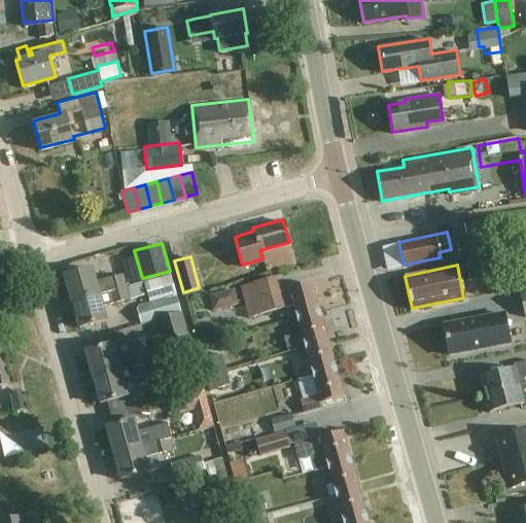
[(71,301),(129,284),(125,273),(95,281),(91,268),(64,275),(71,301)]
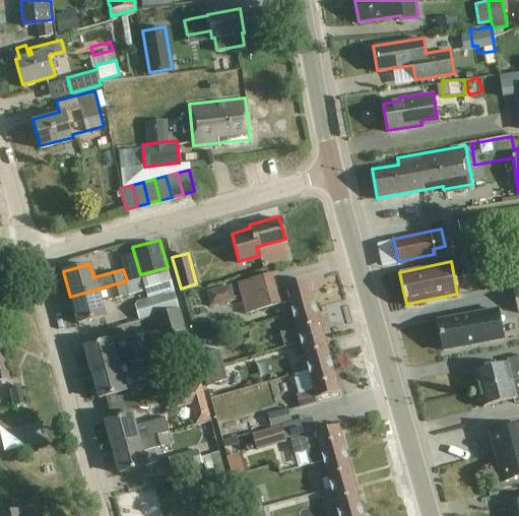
[(141,276),(147,296),(137,299),(142,317),(154,313),(179,307),(168,269),(141,276)]
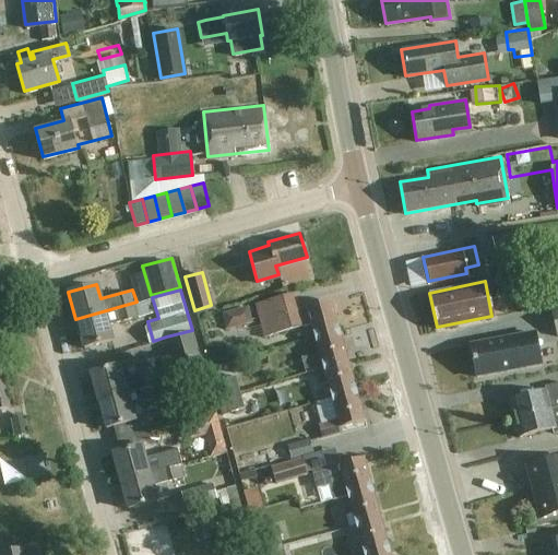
[(313,335),(339,329),(330,298),(306,305),(305,302),(298,303),(295,290),(254,302),(264,334),(309,322),(313,335)]
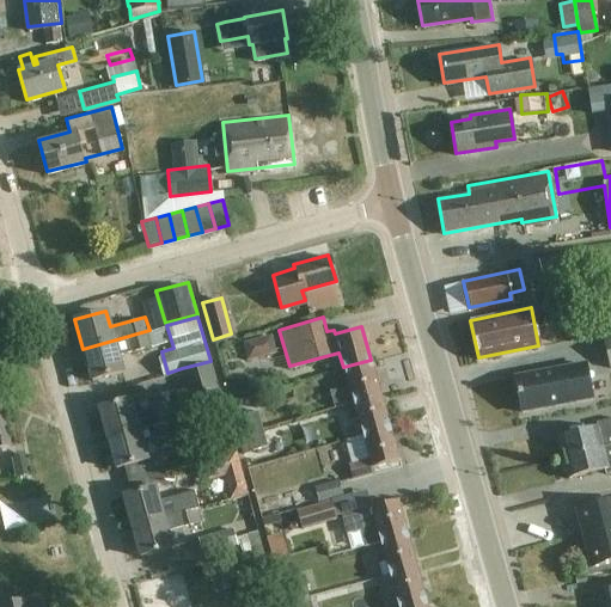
[(153,343),(150,330),(83,349),(91,379),(122,371),(117,353),(153,343)]
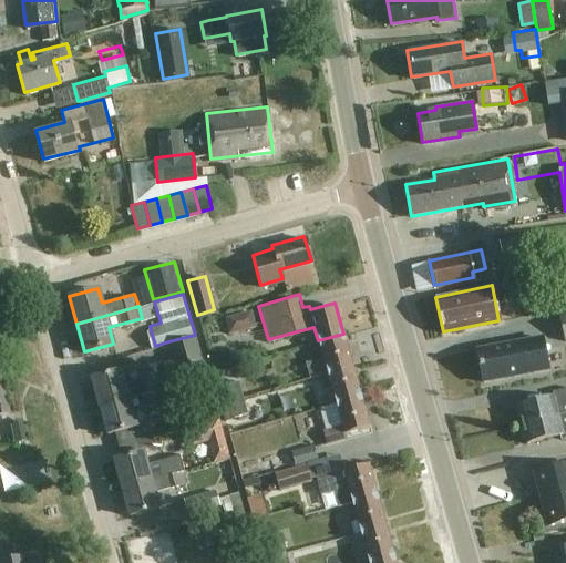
[(234,318),(238,335),(260,328),(255,311),(234,318)]
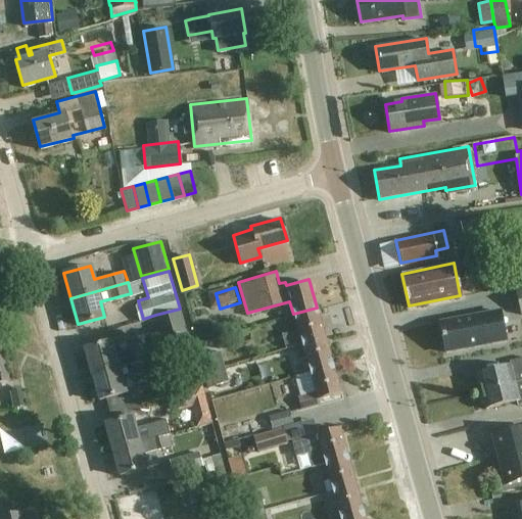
[(324,336),(317,308),(293,314),(296,327),(281,332),(285,346),(295,343),(300,341),(301,342),(324,336)]
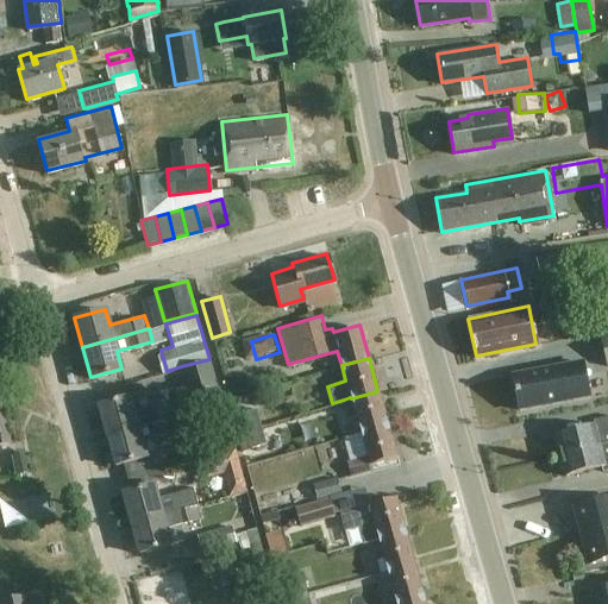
[(220,400),(210,359),(181,366),(189,396),(133,411),(130,396),(99,404),(107,434),(179,414),(211,404),(210,402),(220,400)]
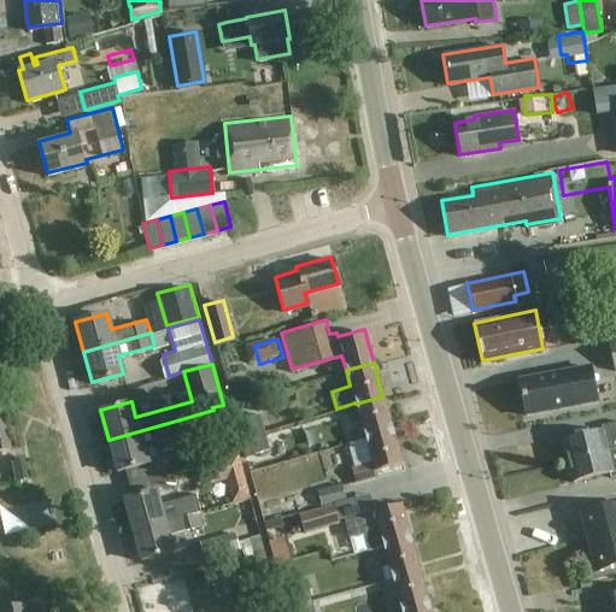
[(590,365),(518,378),(524,413),(596,400),(590,365)]
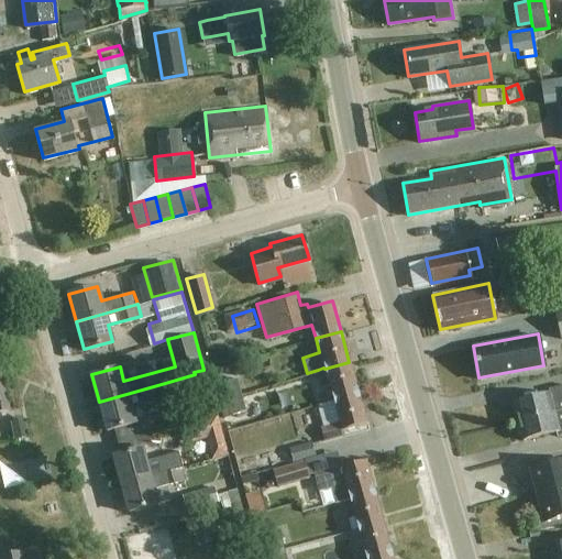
[(324,369),(323,368),(318,370),(321,384),(328,383),(332,398),(357,392),(349,362),(324,369)]
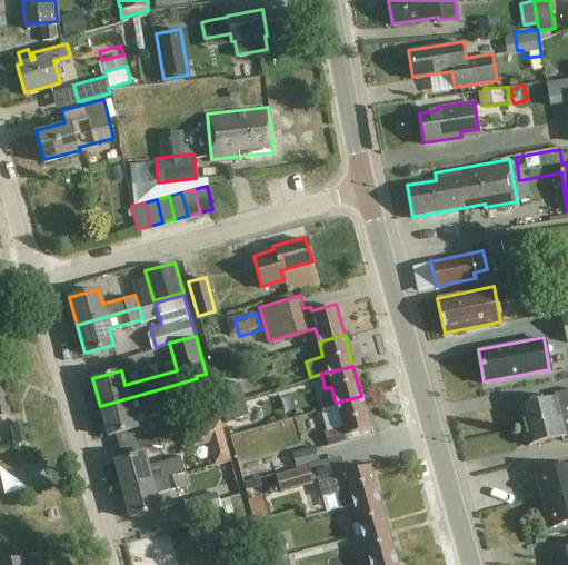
[(215,387),(220,402),(243,396),(239,379),(215,387)]
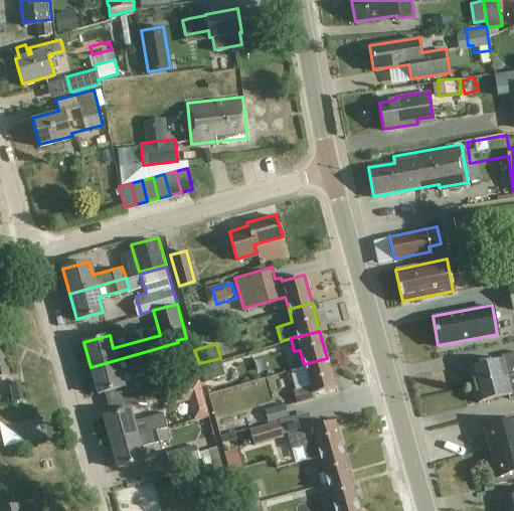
[(0,374),(9,372),(3,344),(0,344),(0,374)]
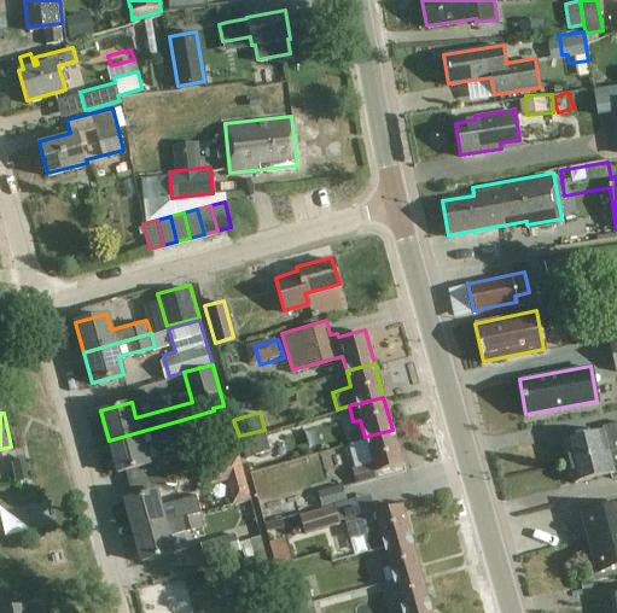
[(184,432),(181,420),(109,441),(117,471),(145,463),(149,474),(166,470),(157,442),(179,435),(179,433),(184,432)]
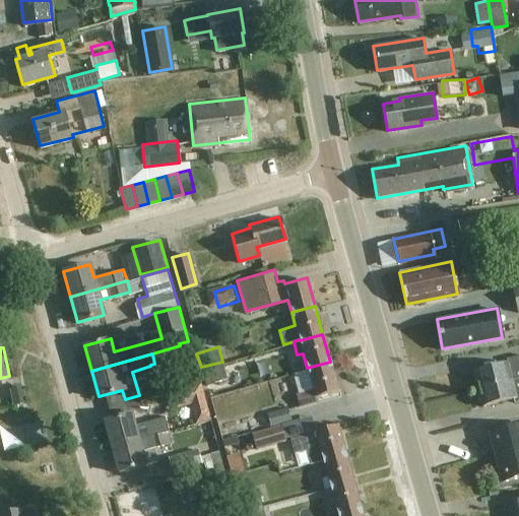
[(472,371),(477,388),(518,376),(518,353),(506,358),(507,362),(472,371)]
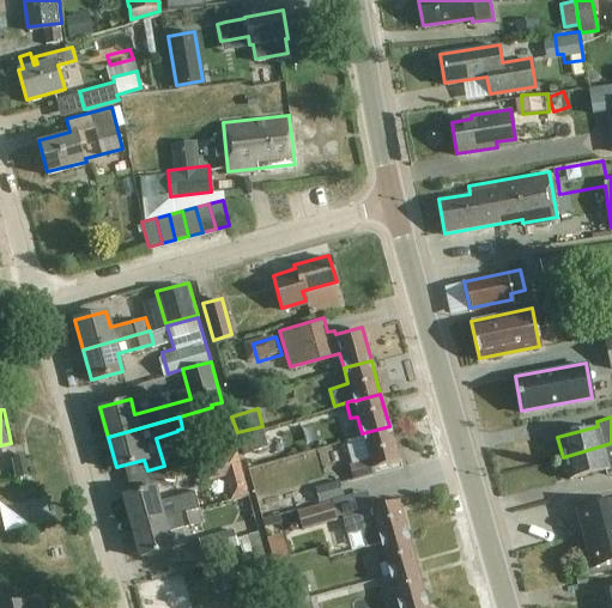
[(268,444),(262,426),(237,432),(242,453),(268,444)]
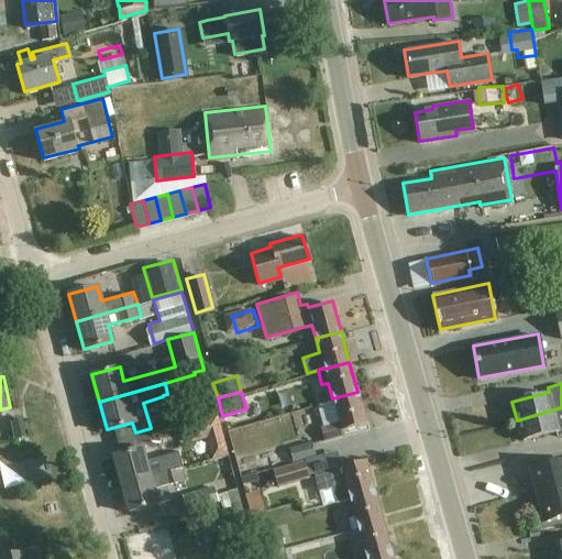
[(366,423),(357,392),(332,398),(338,419),(319,425),(322,439),(343,433),(342,429),(366,423)]
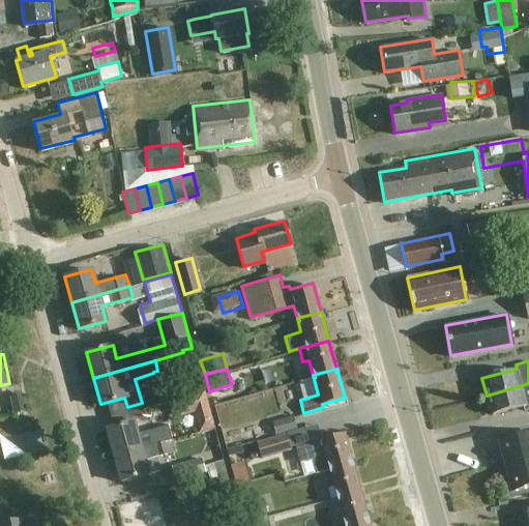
[(528,383),(487,396),(491,413),(526,404),(527,409),(528,408),(528,383)]
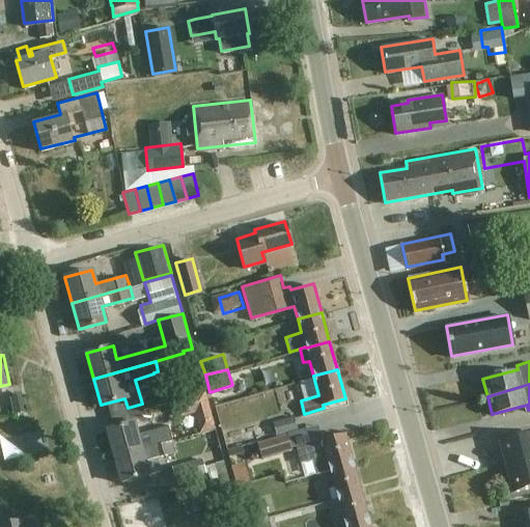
[(0,395),(4,412),(28,406),(24,389),(0,395)]
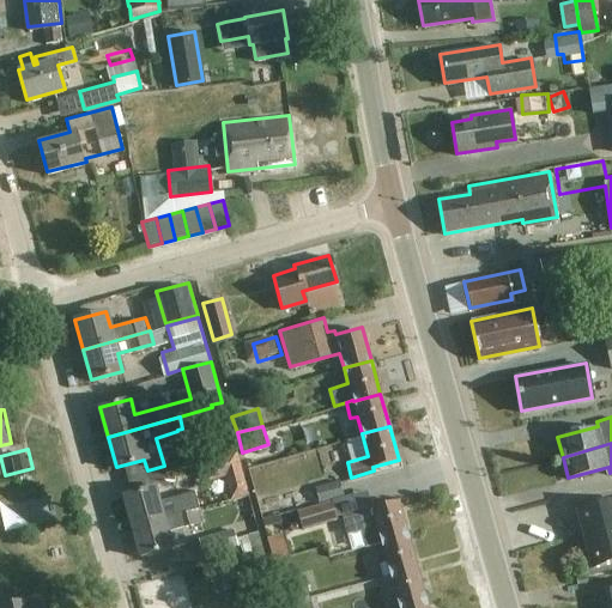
[(132,526),(198,508),(194,492),(159,503),(155,487),(168,484),(163,467),(147,472),(152,487),(123,496),(132,526)]
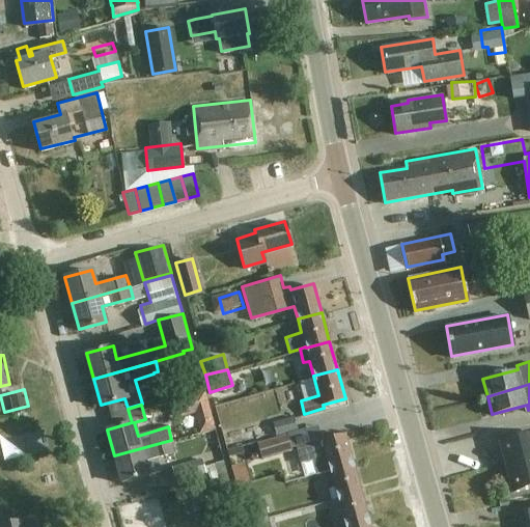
[(272,420),(276,434),(297,427),(293,414),(272,420)]
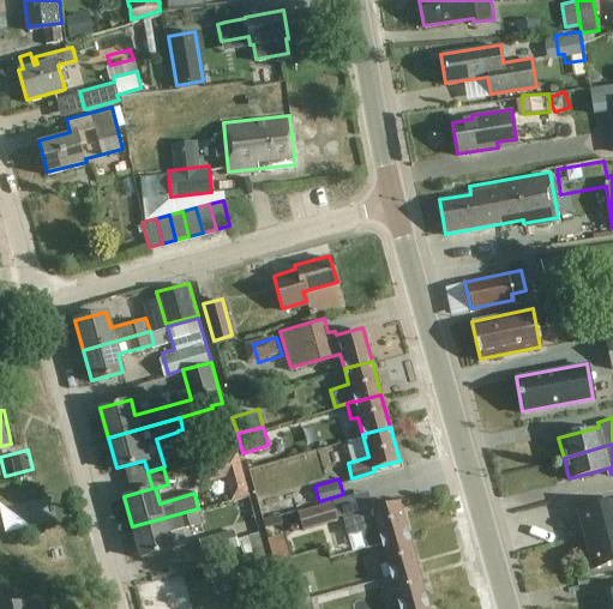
[(612,498),(580,507),(594,566),(612,560),(612,498)]
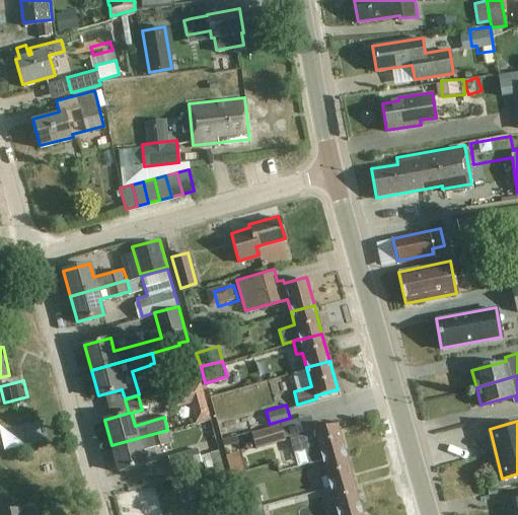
[(283,436),(280,423),(255,429),(259,442),(283,436)]
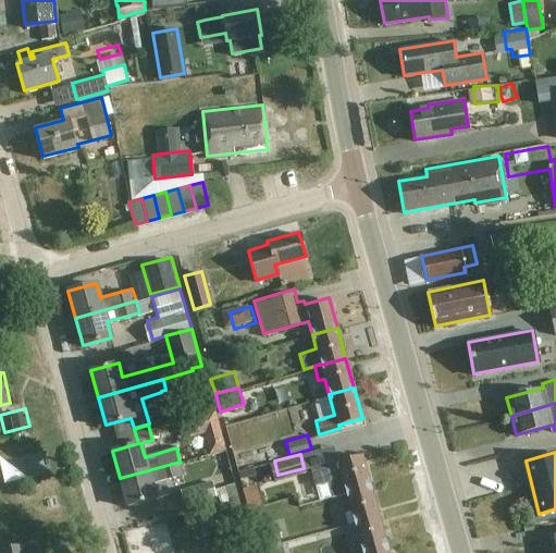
[(345,491),(369,483),(361,454),(337,462),(335,456),(309,464),(313,477),(338,470),(345,491)]
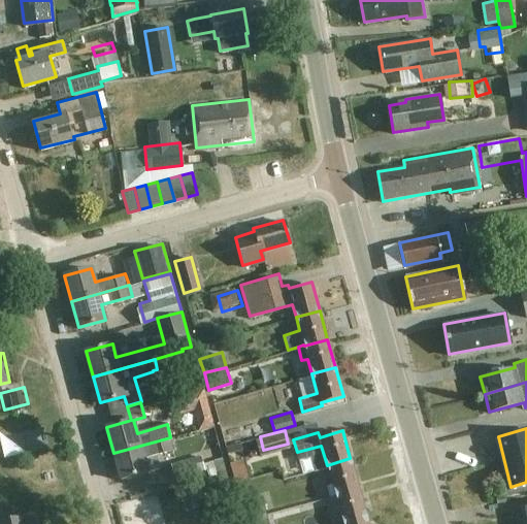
[(170,437),(113,453),(121,479),(147,471),(143,456),(173,448),(170,437)]
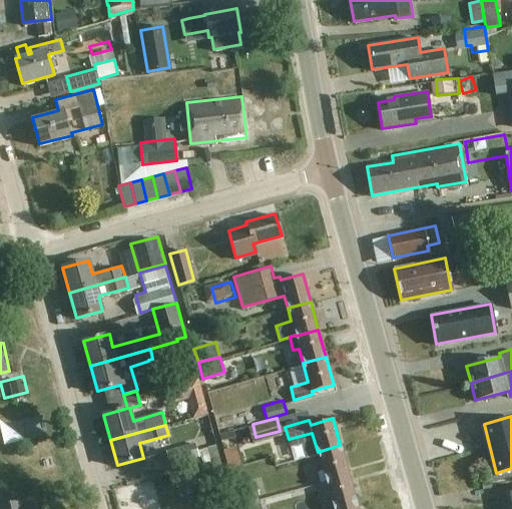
[(194,441),(164,449),(168,462),(199,454),(201,461),(210,458),(217,453),(214,443),(196,448),(194,441)]
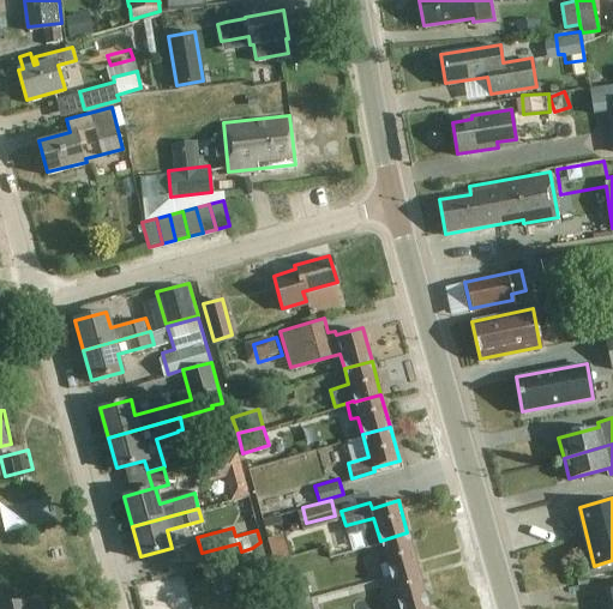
[(289,531),(272,536),(277,550),(294,547),(289,531)]
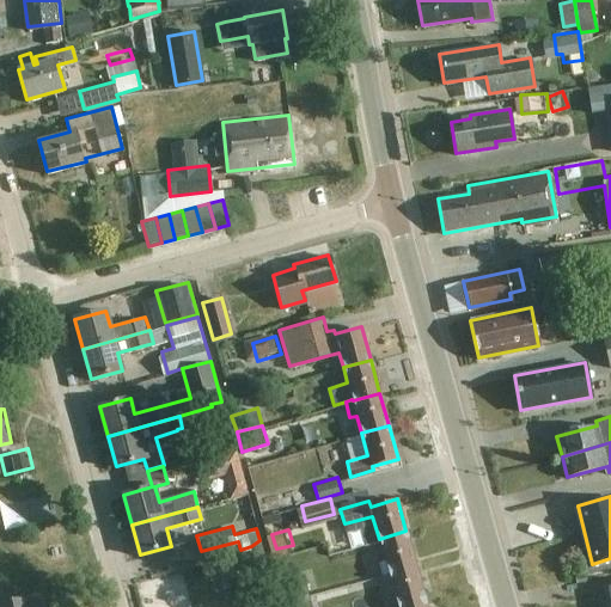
[(415,564),(405,531),(379,539),(389,572),(415,564)]
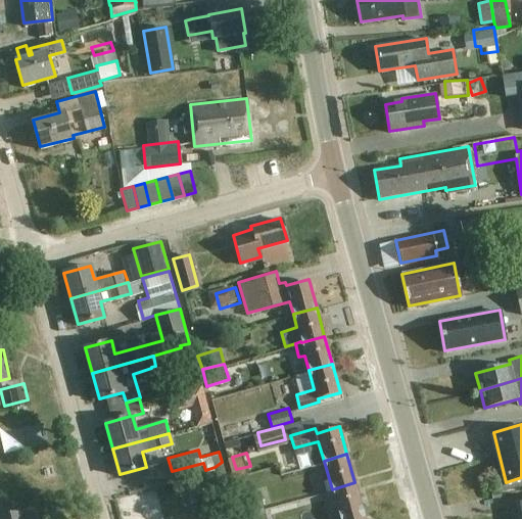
[(354,482),(332,489),(339,517),(363,510),(354,482)]
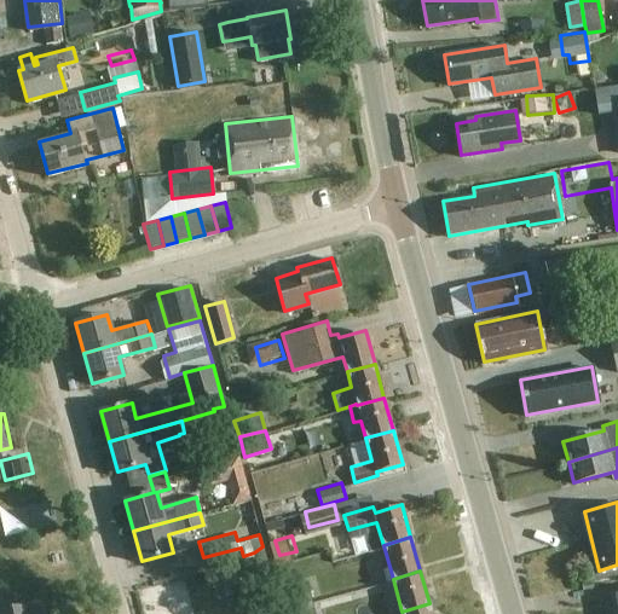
[(289,588),(295,607),(311,602),(306,583),(289,588)]
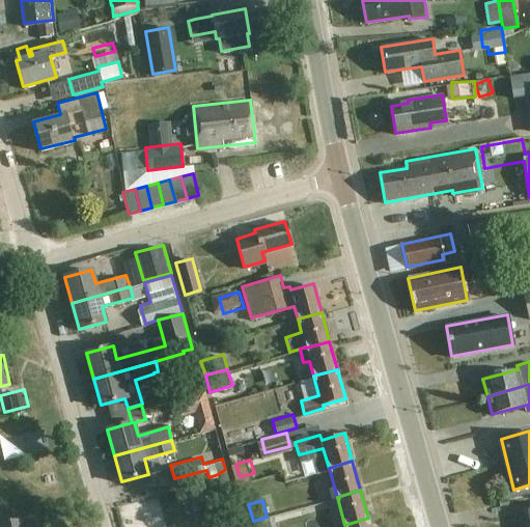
[(0,526),(38,526),(35,511),(21,515),(21,517),(0,521),(0,526)]
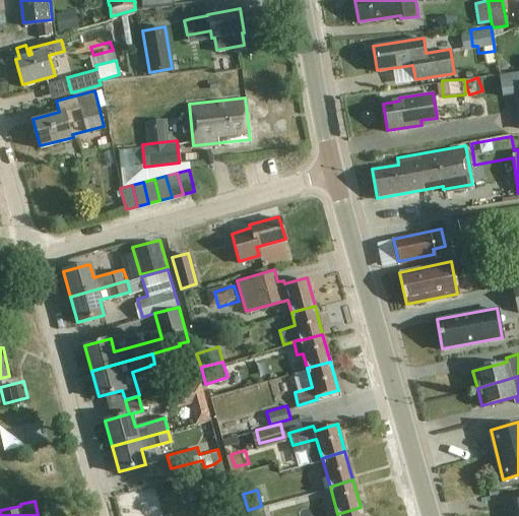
[(264,515),(261,506),(248,510),(242,511),(243,515),(264,515)]
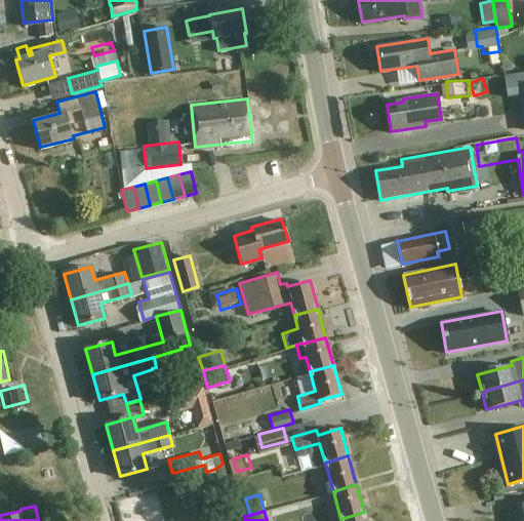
[(365,520),(364,512),(340,519),(340,520),(365,520)]
